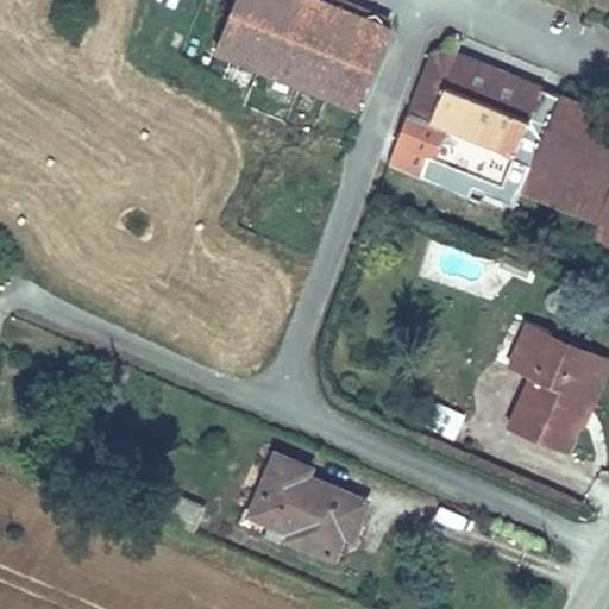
[(357,102),(390,17),(346,0),(228,0),(211,49),(357,102)]
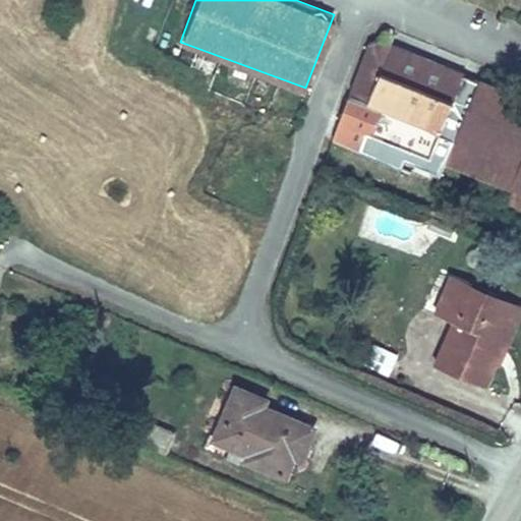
[(448,163),(480,82),(378,40),(335,141),(439,184),(448,163)]
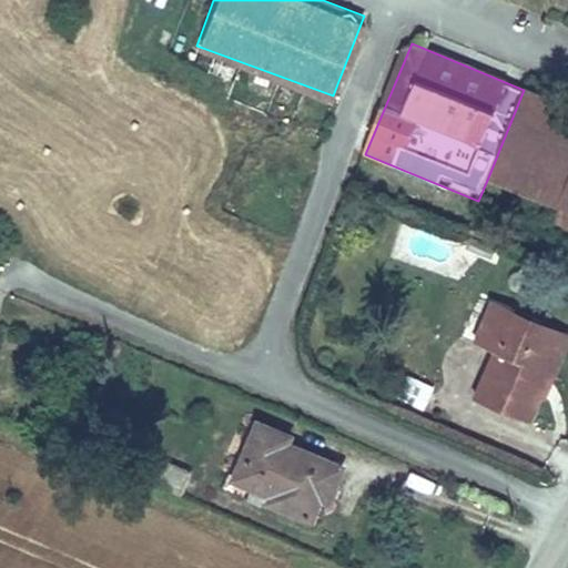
[(567,108),(524,90),(488,178),(566,210),(559,224),(567,227),(567,108)]
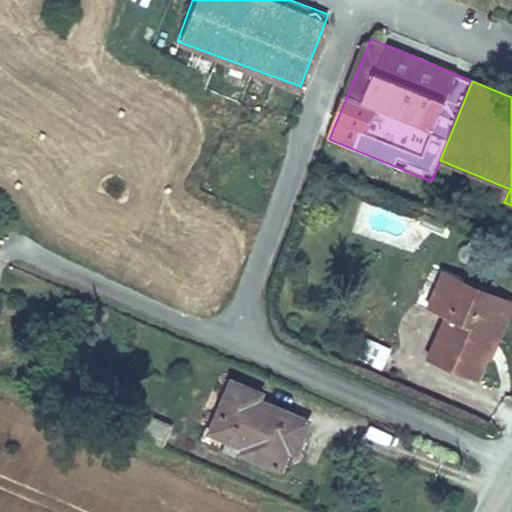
[(426,360),(479,382),(491,354),(481,349),(503,297),(442,271),(426,309),(444,316),(426,360)]
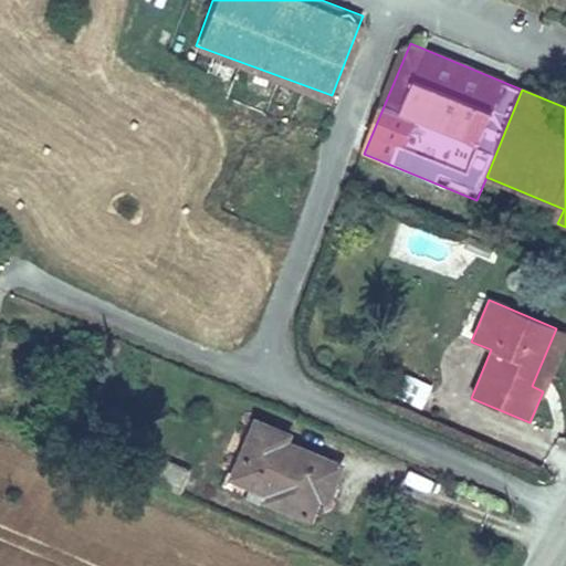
[(565,348),(565,332),(556,328),(532,386),(543,391),(547,392),(565,348)]
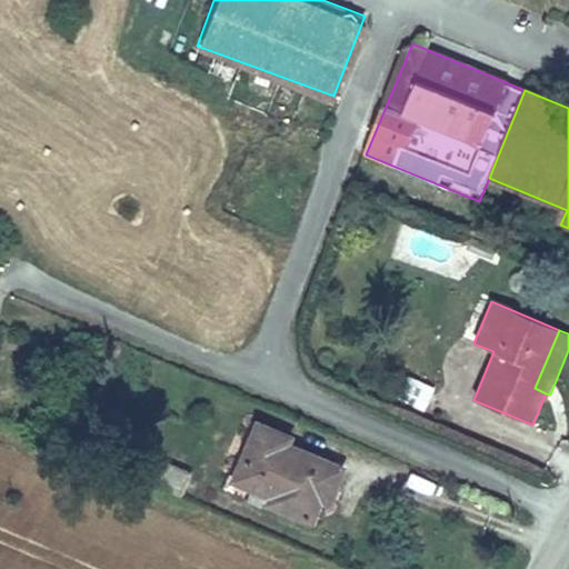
[(408,375),(397,398),(425,410),(436,387),(408,375)]
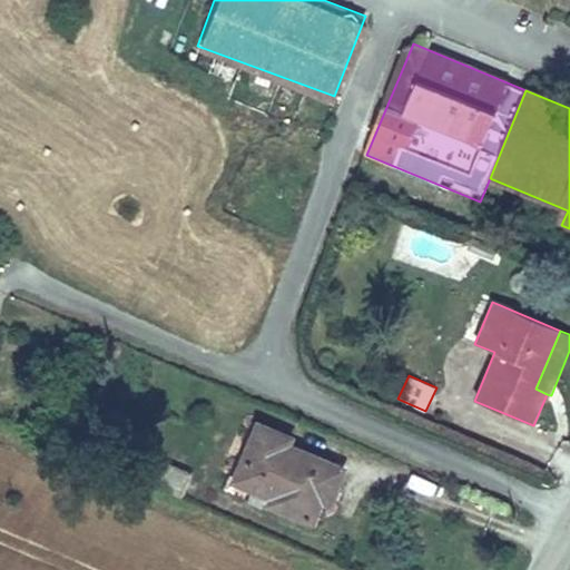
[(334,507),(350,468),(292,444),(294,438),(257,423),(234,482),(269,497),(266,505),(316,526),(325,503),(334,507)]
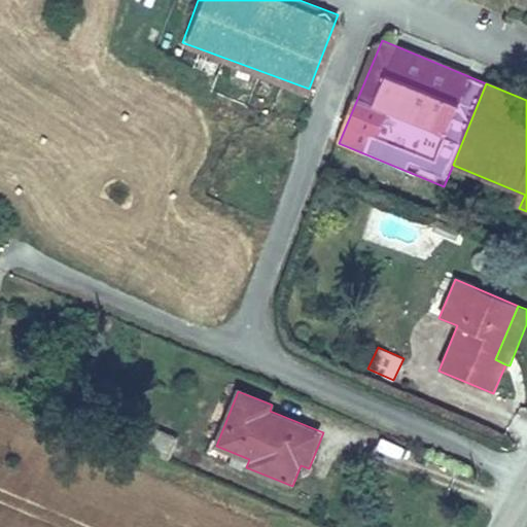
[(168,458),(177,432),(147,421),(137,447),(168,458)]
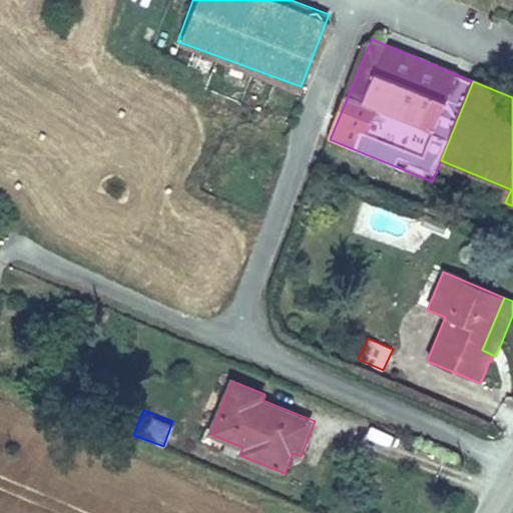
All buildings are outlined.
